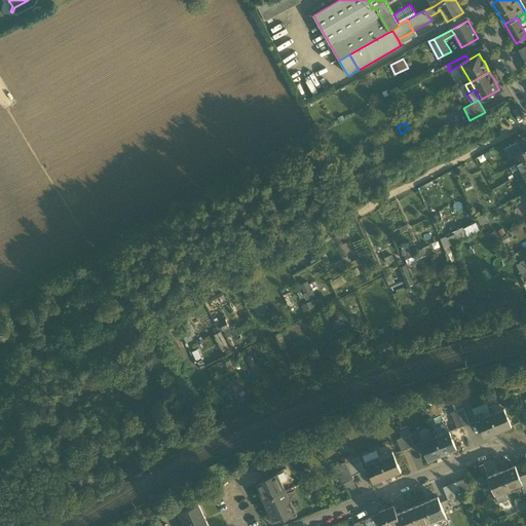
[(516,143),(505,149),(511,158),(514,157),(521,152),(516,143)]
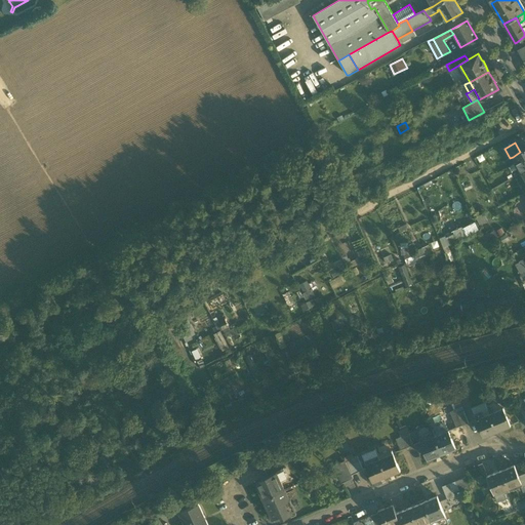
[(513,157),(522,173),(524,170),(524,149),(520,152),(513,157)]
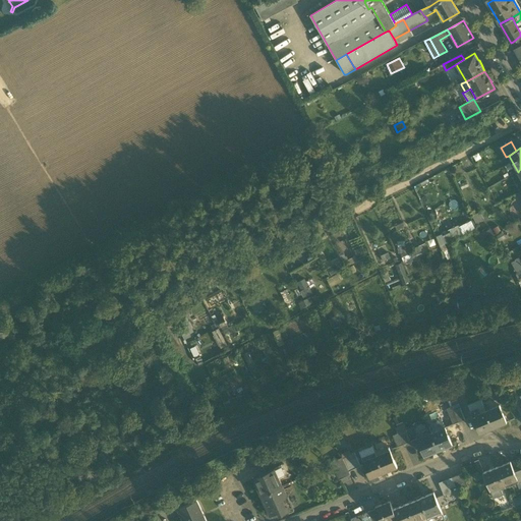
[(520,191),(520,190),(520,176),(519,173),(512,177),(520,191)]
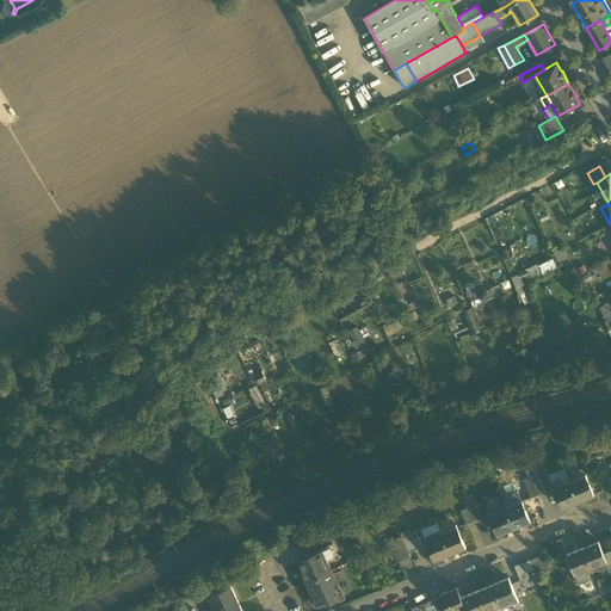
[(553,257),(511,277),(516,288),(559,267),(553,257)]
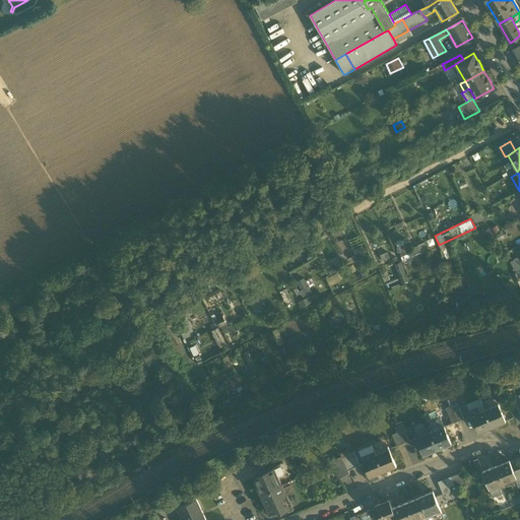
[(505,238),(501,232),(495,236),(498,242),(505,238)]
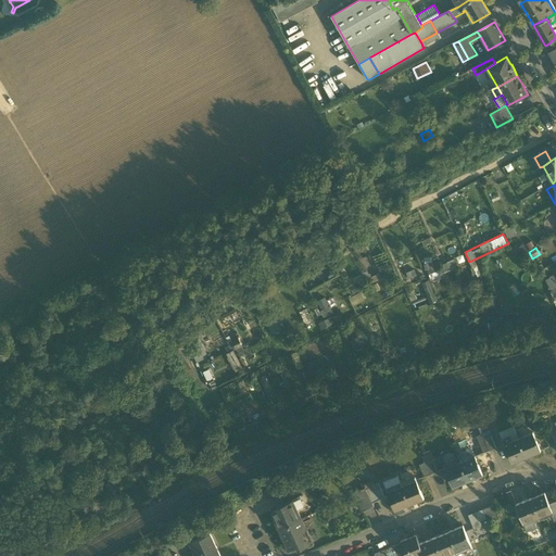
[(430,278),(458,267),(455,260),(437,266),(432,255),(422,258),(430,278)]
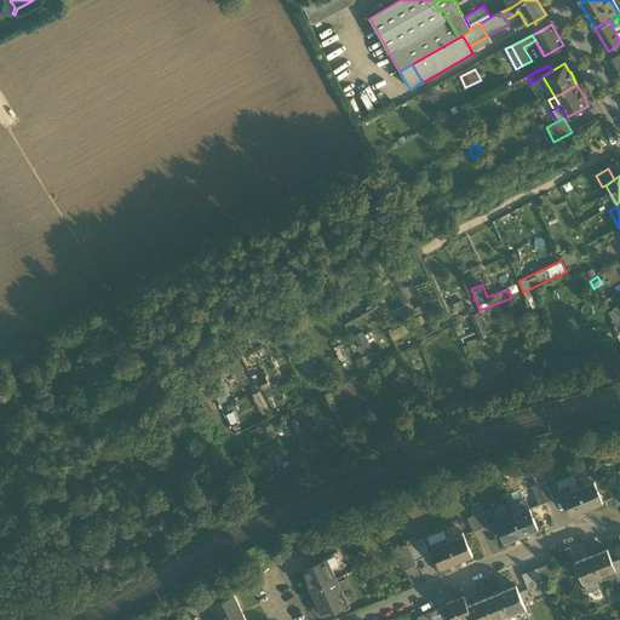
[(480,337),(487,336),(482,320),(476,321),(480,337)]
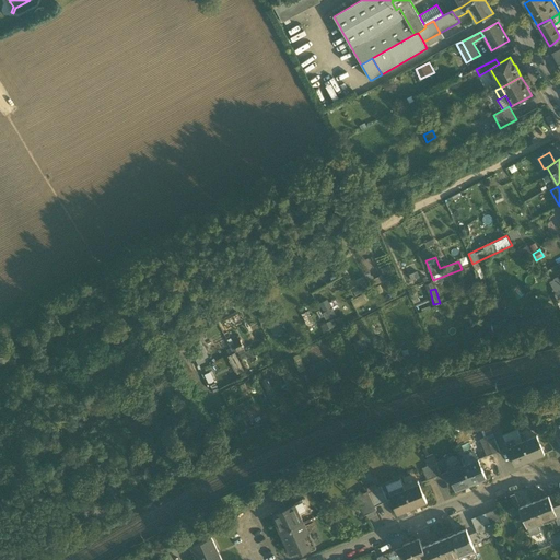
[(328,300),(321,303),(324,311),(333,307),(328,300)]
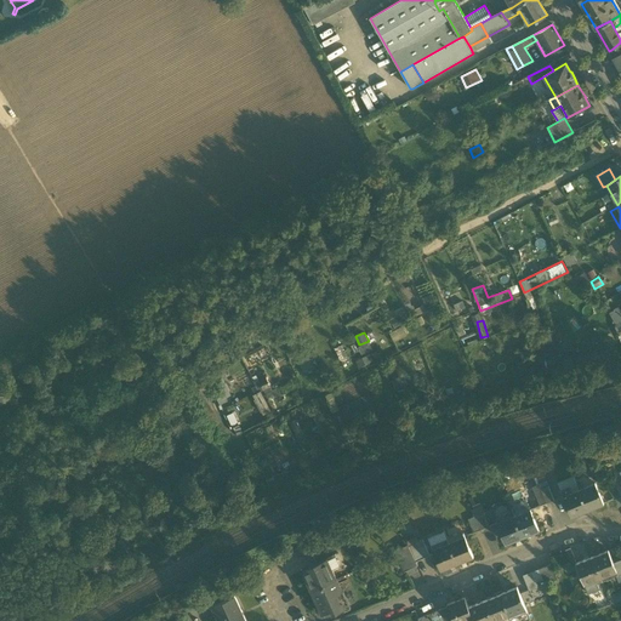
[(552,347),(520,347),(520,359),(552,359),(552,347)]
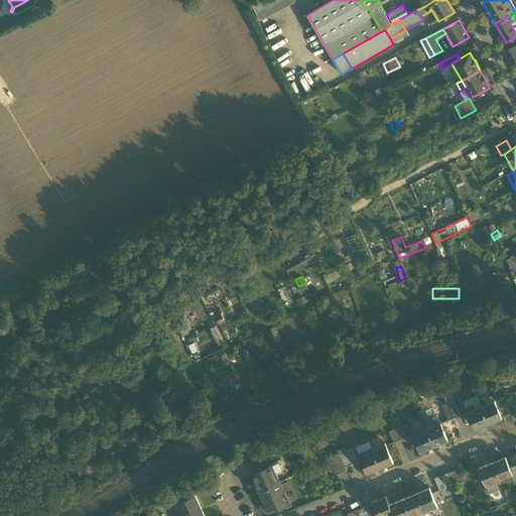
[(476,409),(481,406),(477,395),(463,400),(466,407),(474,404),(476,409)]
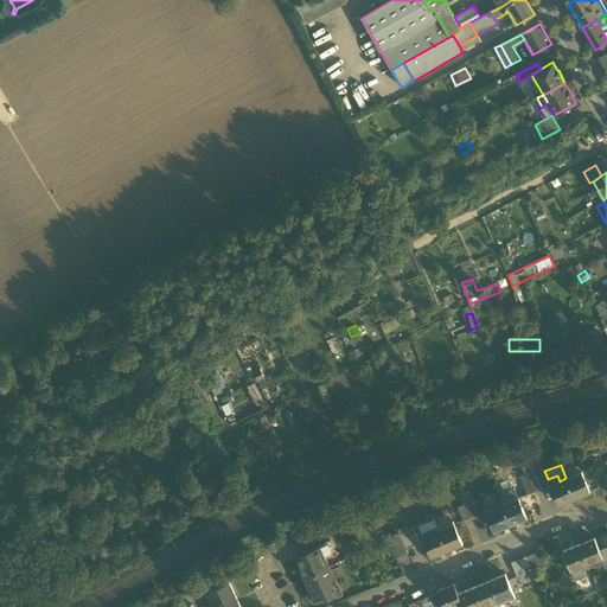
[(582,472),(566,478),(574,499),(590,492),(582,472)]
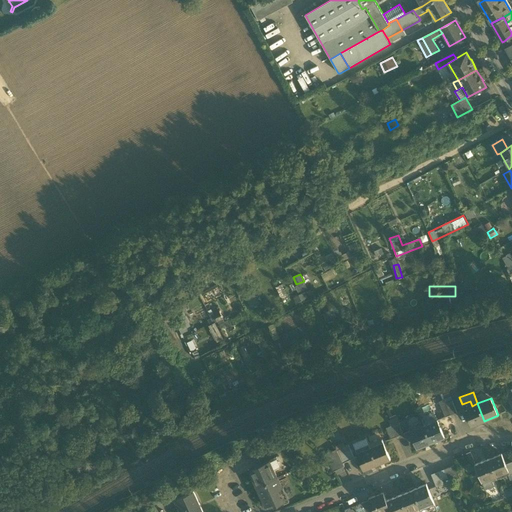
[(506,412),(511,409),(511,408),(508,399),(502,402),(506,412)]
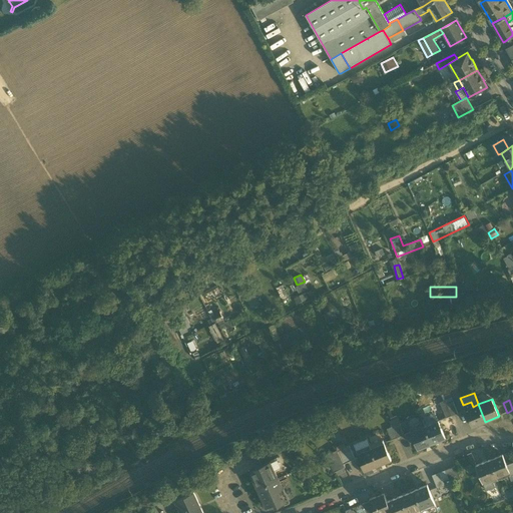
[(453,401),(447,404),(452,416),(458,414),(453,401)]
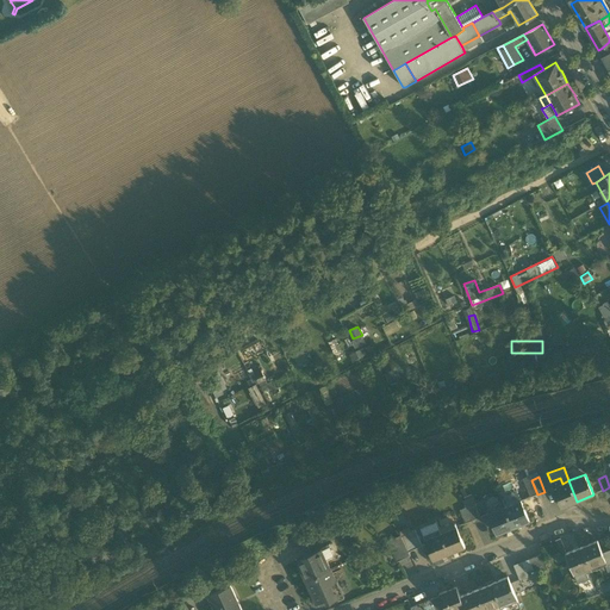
[(561,508),(577,502),(568,480),(562,484),(560,478),(551,481),(561,508)]
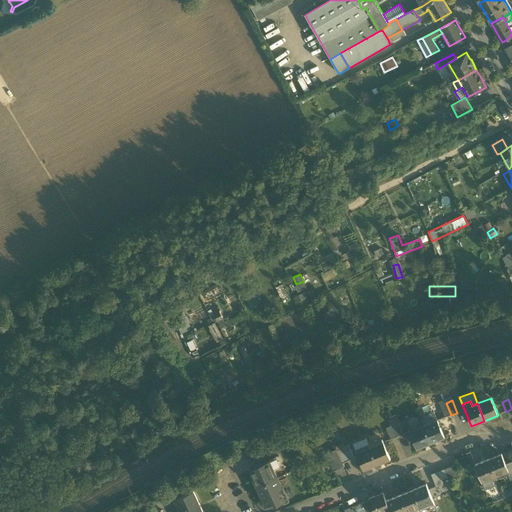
[(445,417),(451,415),(446,403),(440,405),(445,417)]
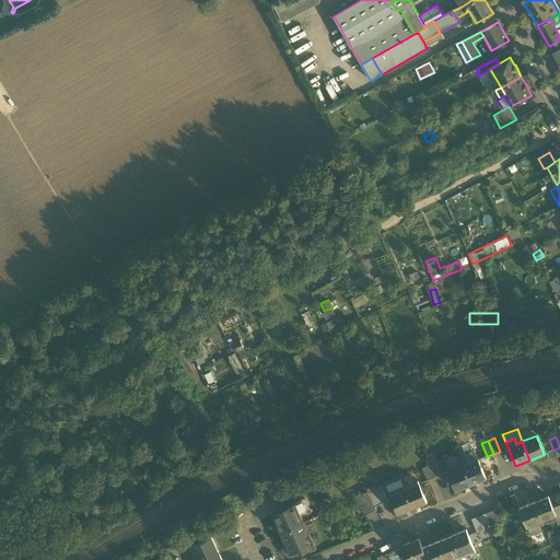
[(426,456),(429,466),(430,468),(436,465),(438,465),(433,453),(426,456)]
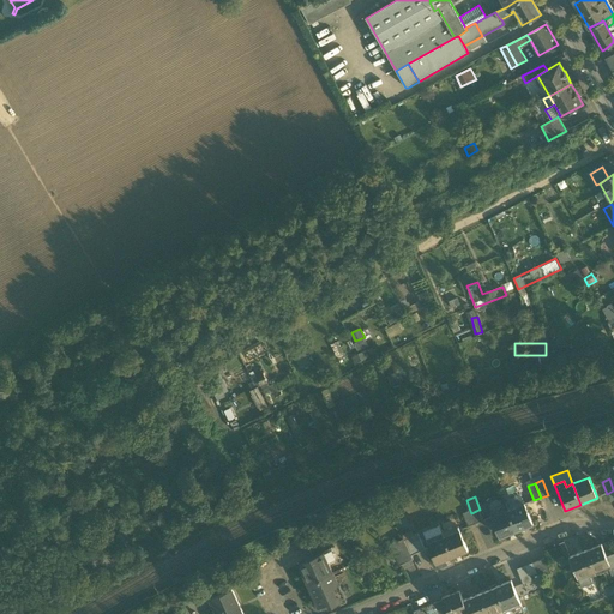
[(524,504),(509,510),(517,531),(533,524),(524,504)]
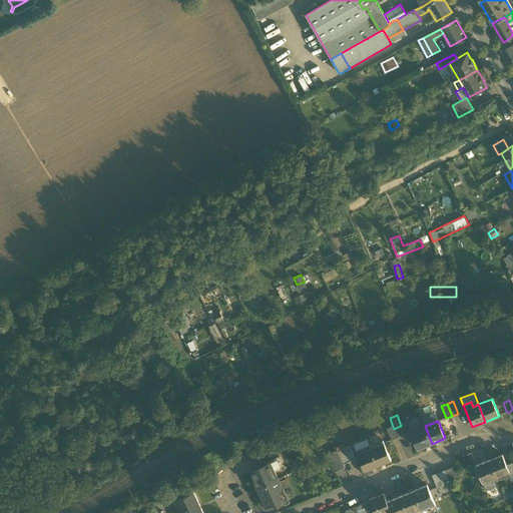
[(400,426),(394,429),(398,438),(404,436),(400,426)]
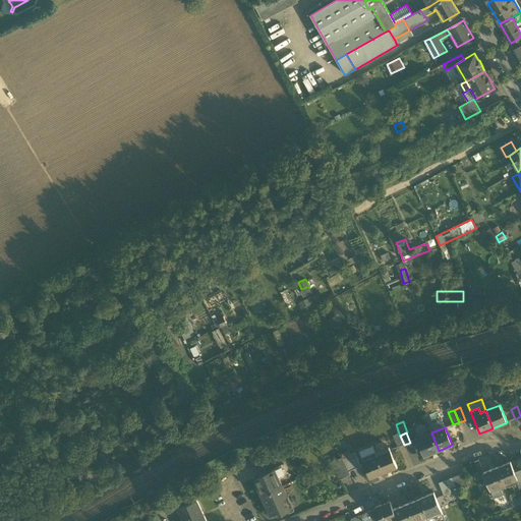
[(424,456),(439,451),(431,432),(417,439),(424,456)]
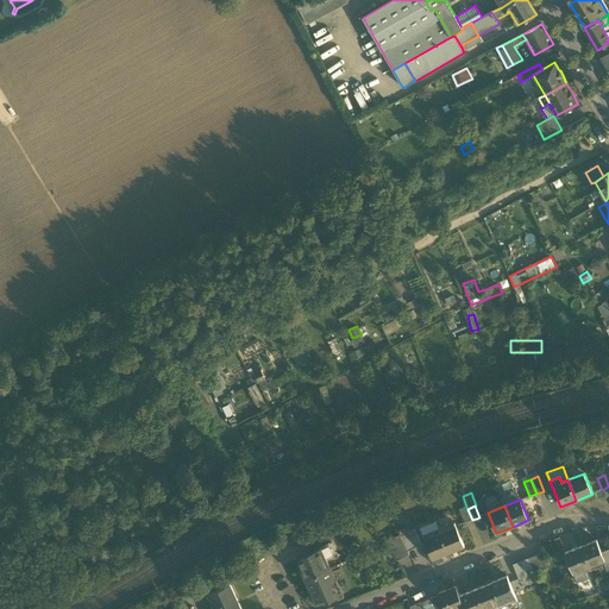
[(464,522),(472,520),(468,509),(466,507),(459,509),(464,522)]
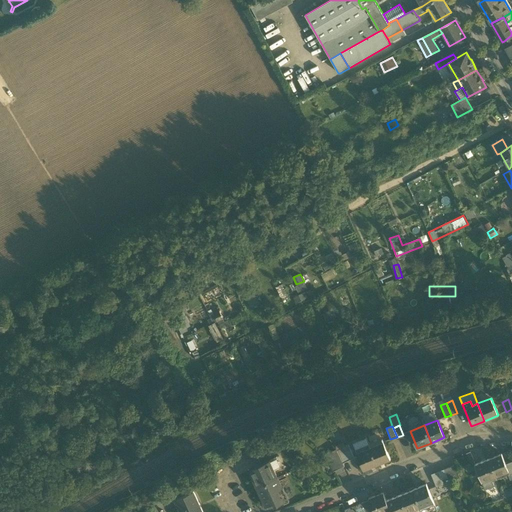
[(353,443),(355,450),(369,445),(366,438),(353,443)]
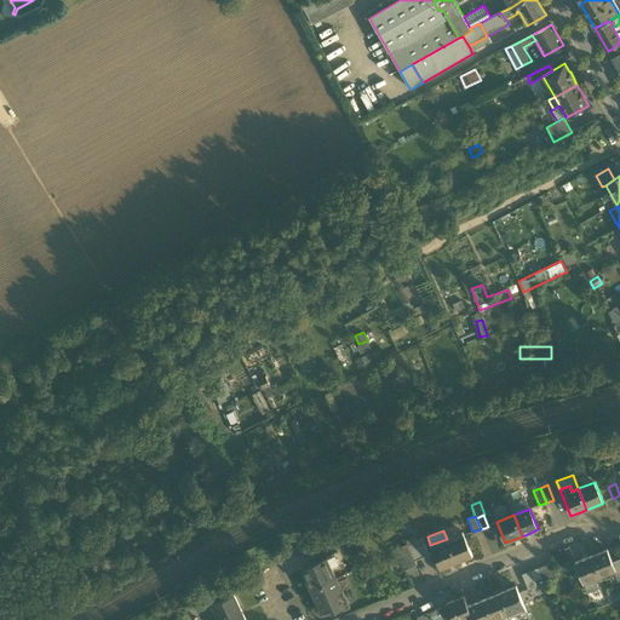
[(463,532),(447,539),(457,563),(472,556),(464,535),(463,532)]
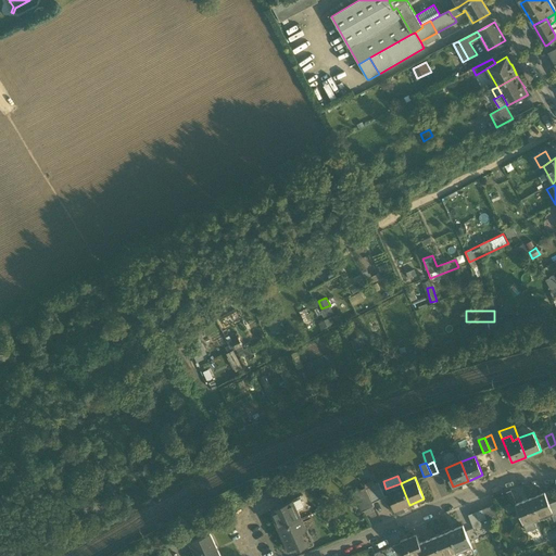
[(364,484),(366,489),(375,485),(373,480),(364,484)]
